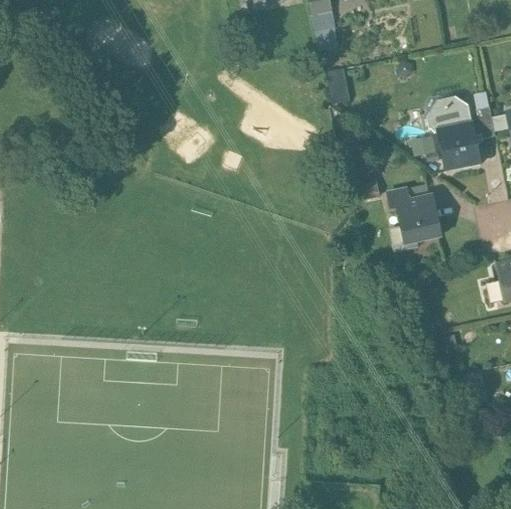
[(240,0),(242,11),(264,7),(262,0),(240,0)]
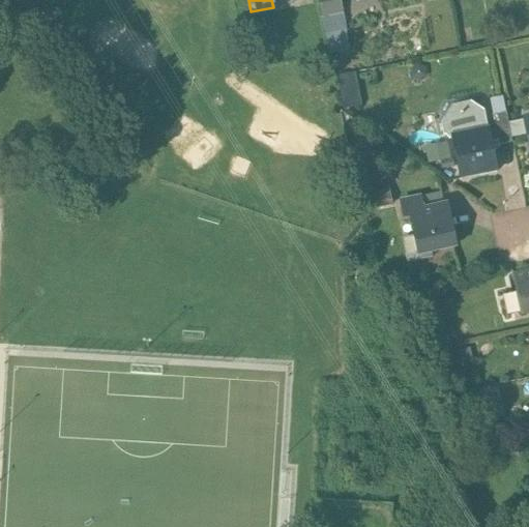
[(319,0),(321,13),(320,13),(324,32),(347,27),(341,0),(319,0)]
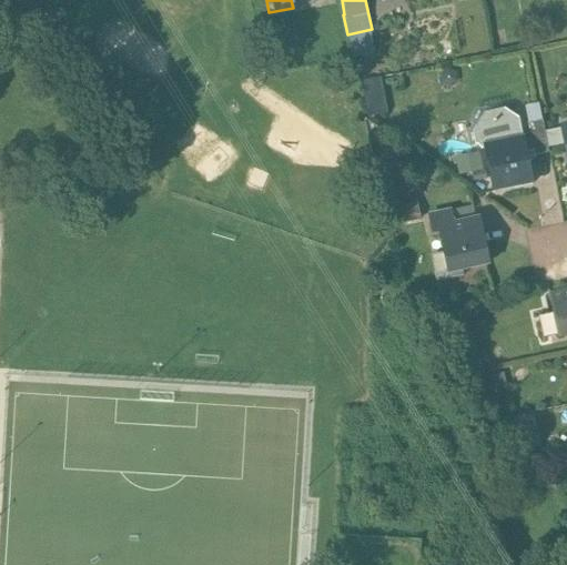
[(382,73),(364,77),(371,112),(387,110),(382,73)]
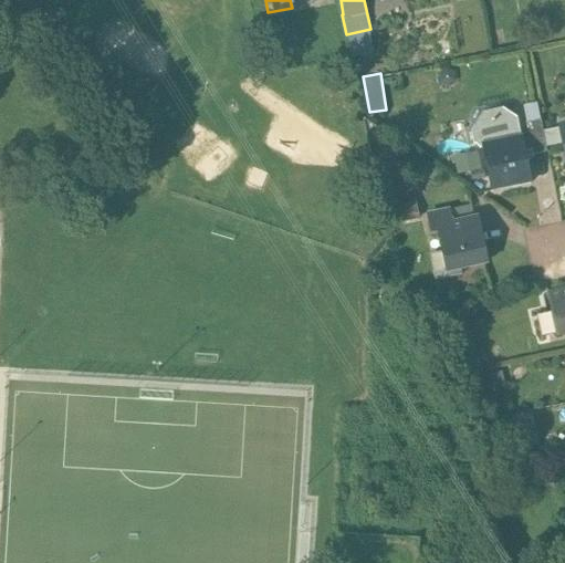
[(502,105),(500,108),(494,117),(493,117),(490,117),(491,120),(473,123),(470,128),(473,141),(478,144),(482,144),(491,188),(529,179),(516,115),(502,105)]
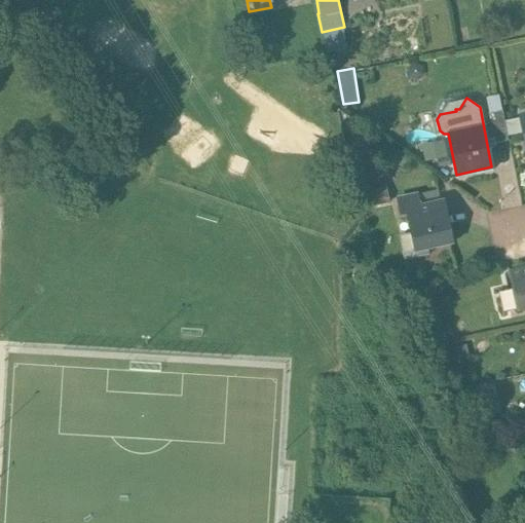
[(507,135),(503,119),(501,109),(488,112),(494,137),(507,135)]
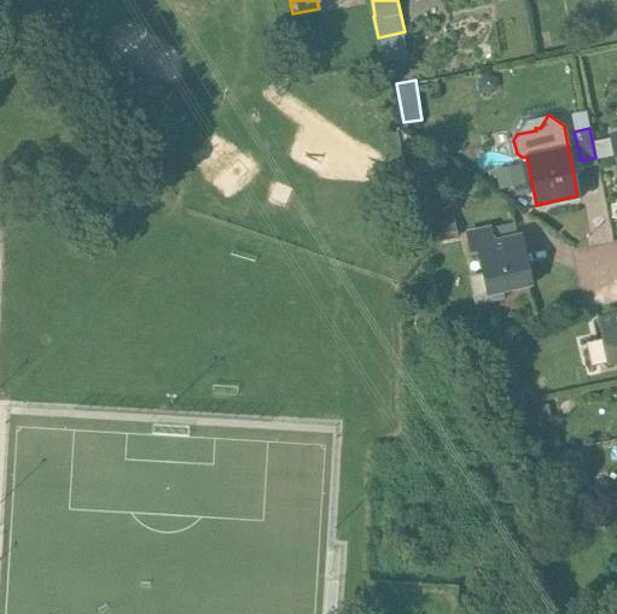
[(613,155),(610,136),(592,140),(595,158),(613,155)]
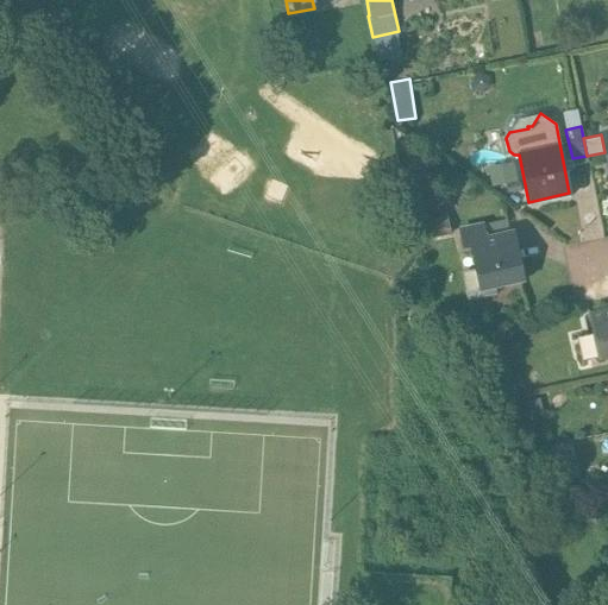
[(513,159),(489,165),(494,183),(519,177),(513,159)]
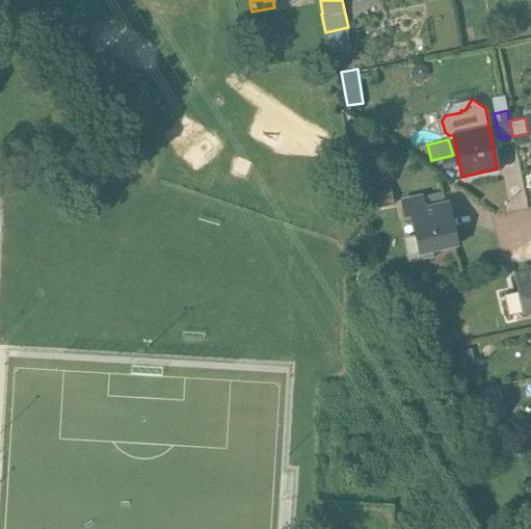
[(359,195),(362,209),(391,202),(388,188),(359,195)]
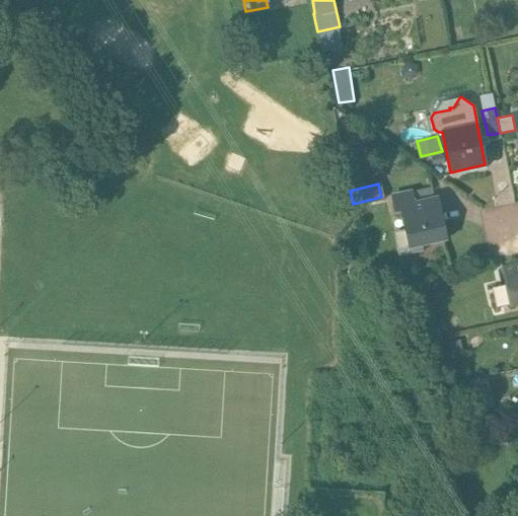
[(415,204),(435,199),(433,187),(412,191),(415,204)]
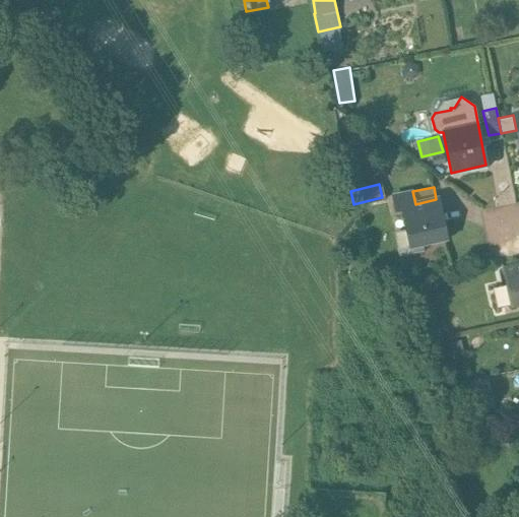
[(402,207),(415,204),(412,191),(393,195),(397,212),(403,210),(402,207)]
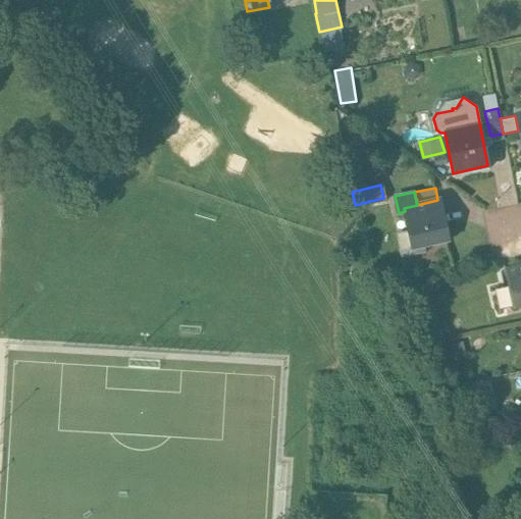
[(417,205),(404,208),(405,211),(412,245),(446,238),(437,200),(417,205)]
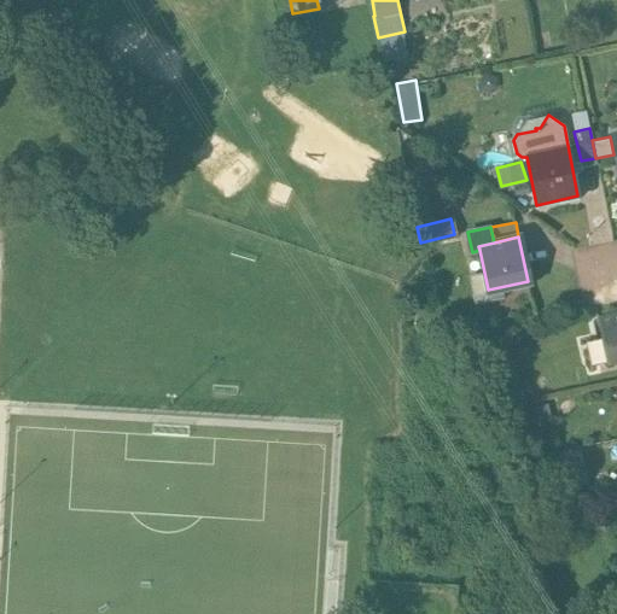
[(616,314),(599,319),(609,361),(616,357),(616,314)]
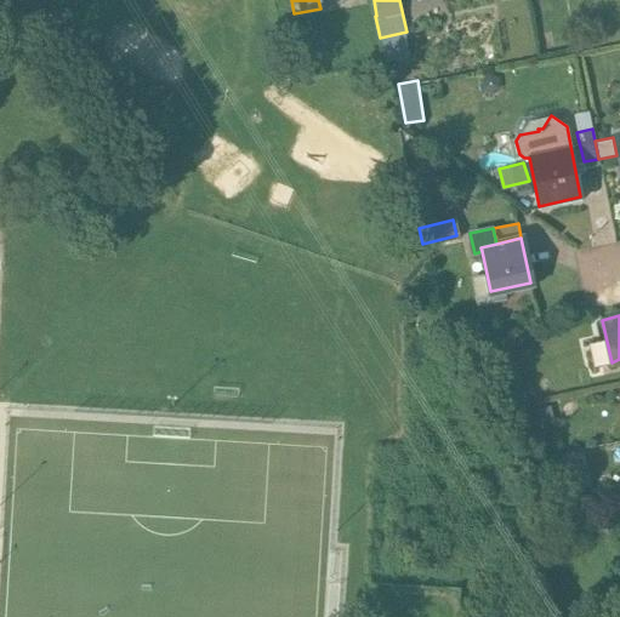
All buildings are outlined.
